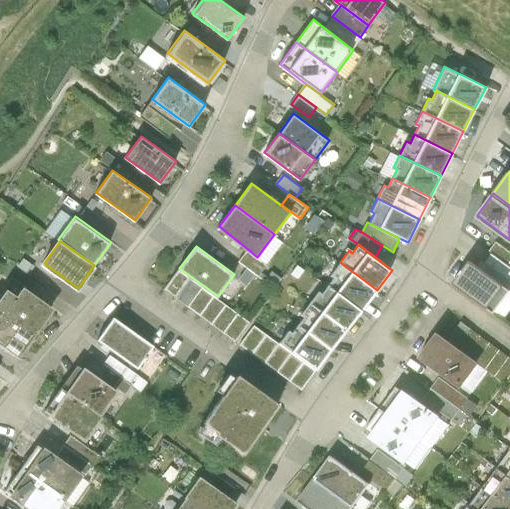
[(257,257),(250,251),(242,261),(259,274),(266,263),(257,257)]
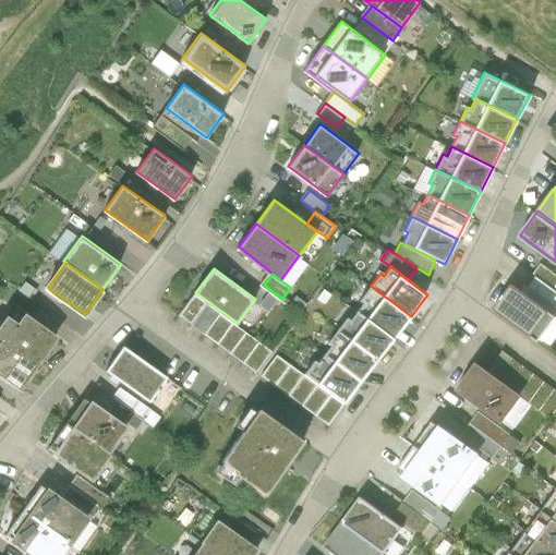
[(555,314),(514,282),(496,308),(540,340),(555,318),(555,314)]
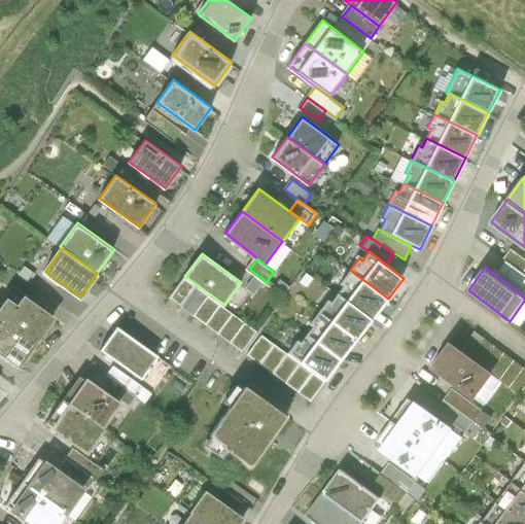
[(338,292),(373,319),(388,299),(350,270),(341,282),(344,284),(338,292)]
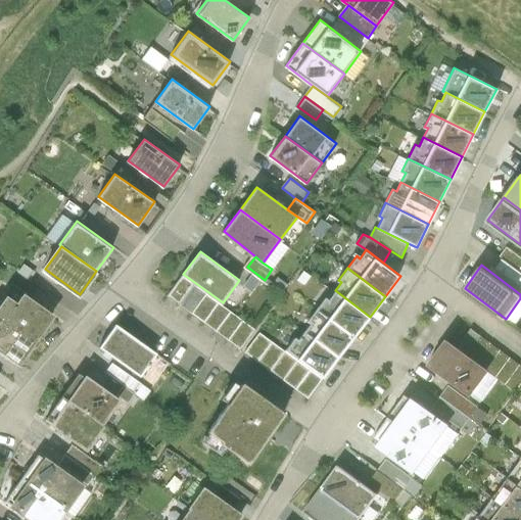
[(255,327),(223,302),(183,274),(169,293),(241,346),(255,327)]
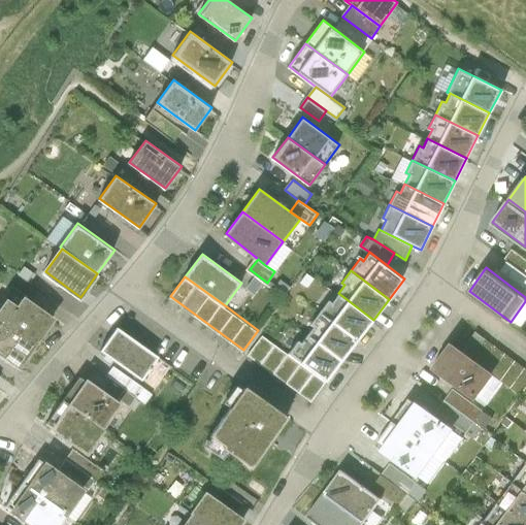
[(0,310),(0,315),(37,341),(54,318),(14,291),(0,310)]
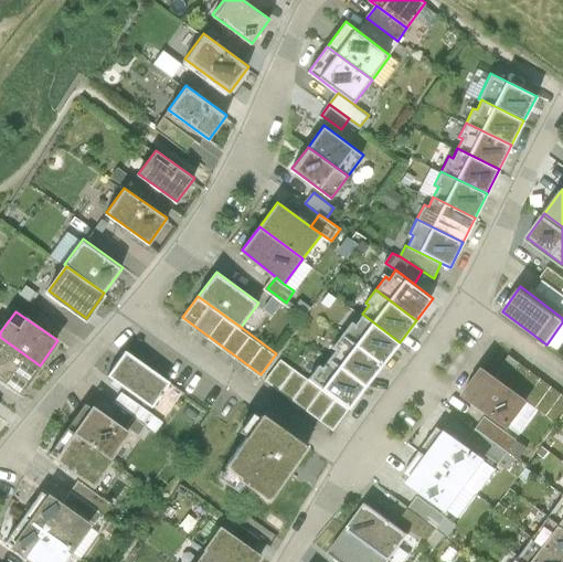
[(342,333),(383,364),(400,342),(362,314),(356,322),(352,320),(342,333)]
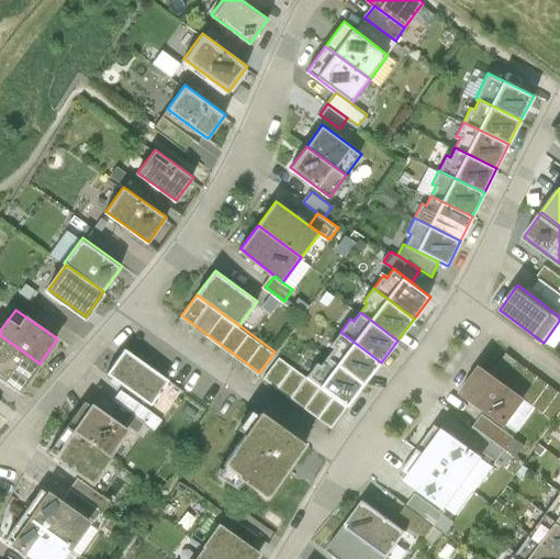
[(327,355),(365,383),(381,362),(340,332),(331,344),(334,346),(327,355)]
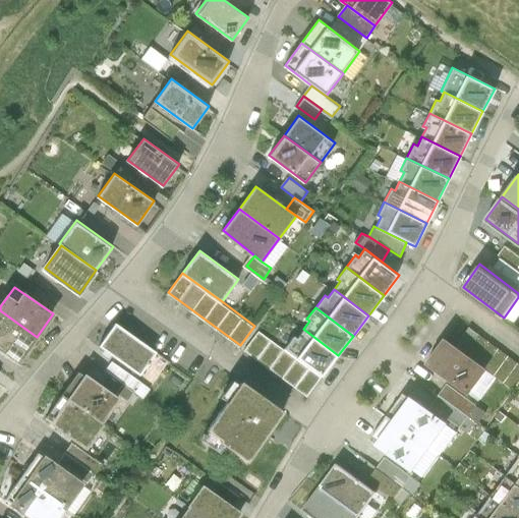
[(0,345),(19,359),(37,337),(0,310),(0,345)]
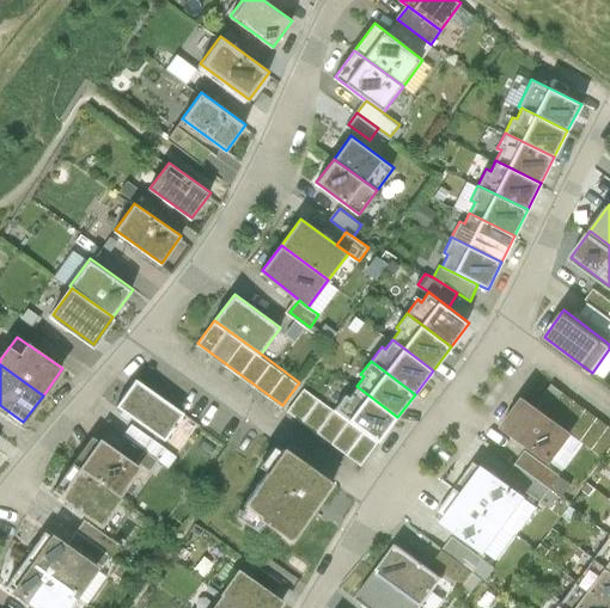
[(136,378),(117,404),(166,440),(185,412),(136,378)]
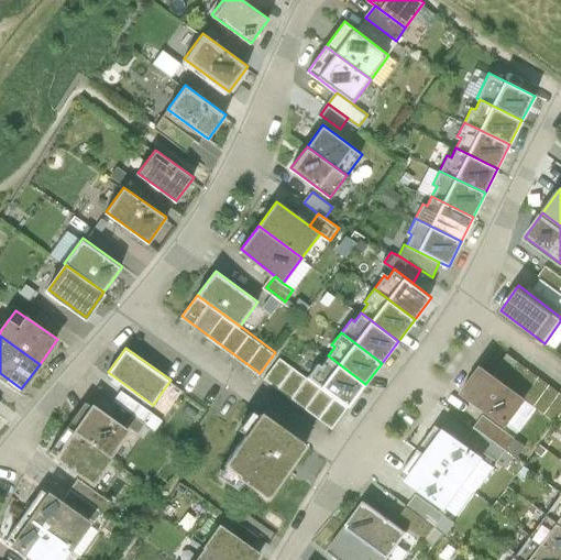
[(494,374),(527,397),(560,423),(560,391),(509,353),(494,374)]
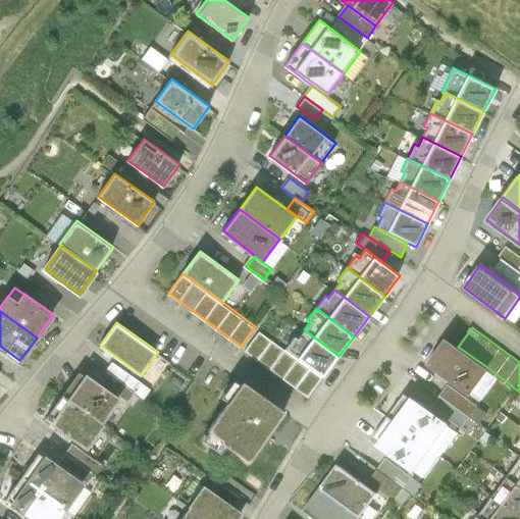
[(295,336),(286,349),(322,376),(339,356),(304,329),(298,339),(295,336)]
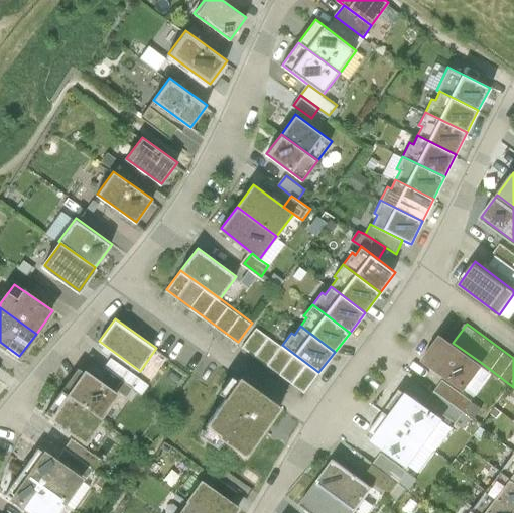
[(304,391),(318,372),(282,345),(257,327),(243,346),(304,391)]
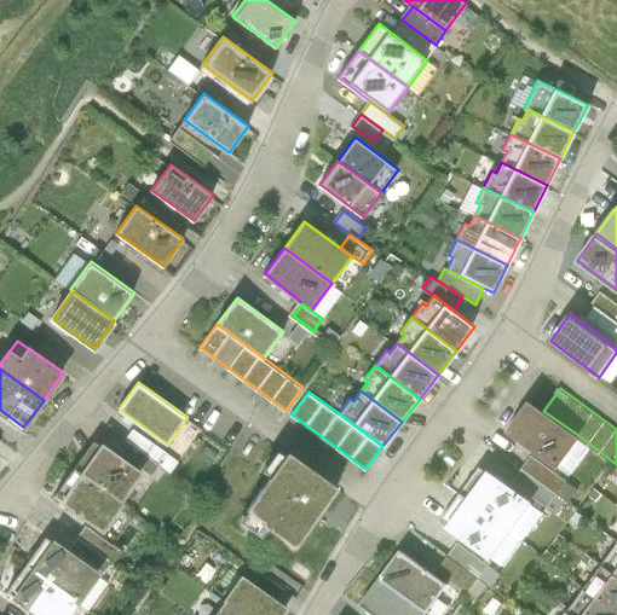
[(530,401),(509,428),(558,465),(580,436),(543,411),(530,401)]
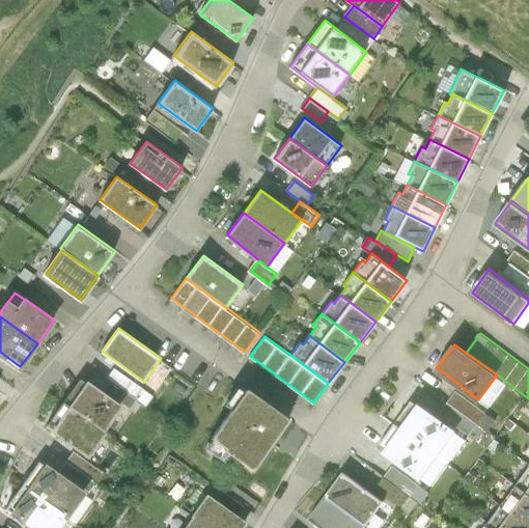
[(155,395),(115,367),(108,377),(147,405),(155,395)]
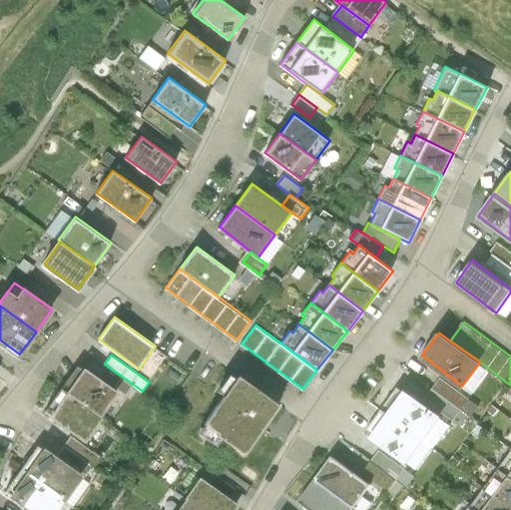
[(117,393),(78,366),(62,388),(101,416),(117,393)]
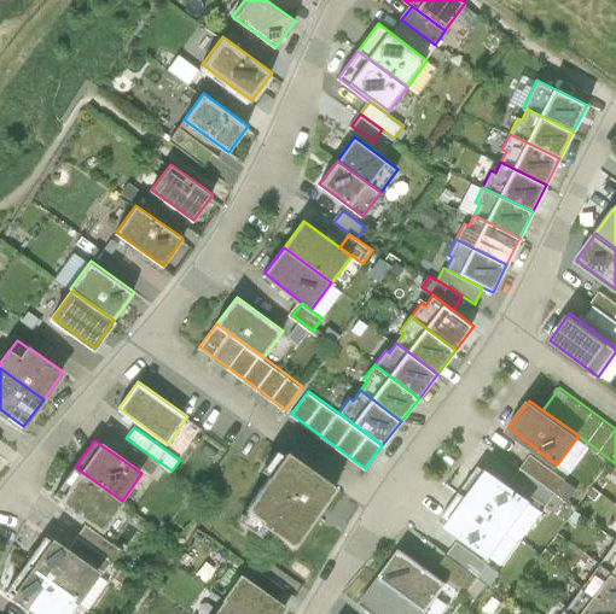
[(245,510),(295,545),(337,487),(288,452),(245,510)]
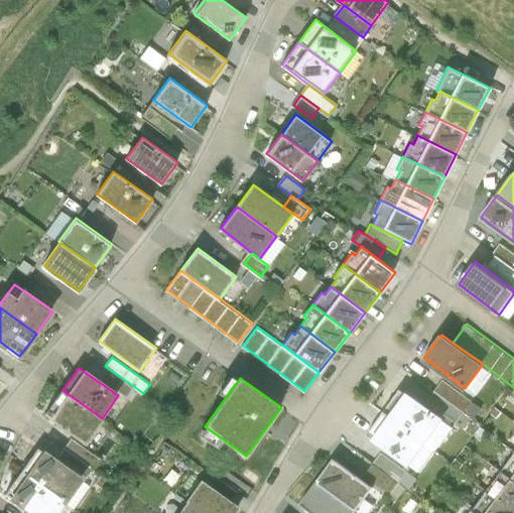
[(443,380),(436,390),(473,416),(474,417),(482,407),(443,380)]
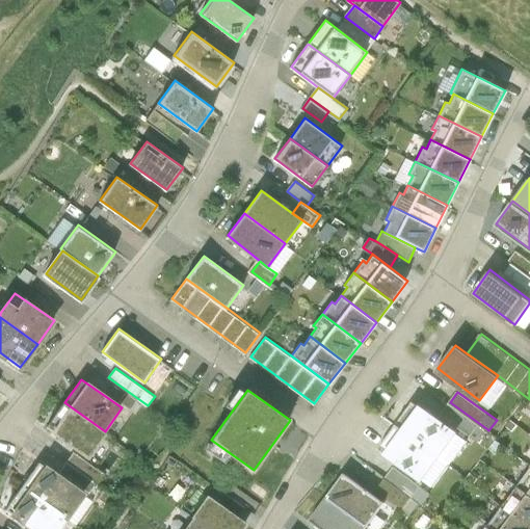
[(456,431),(415,400),(397,423),(439,454),(456,431)]
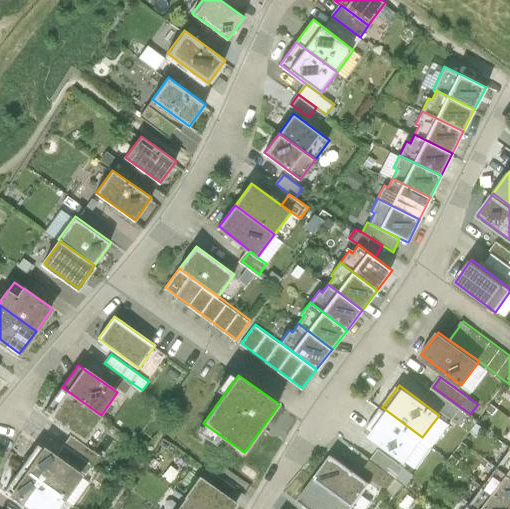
[(62,387),(46,410),(85,438),(101,415),(62,387)]
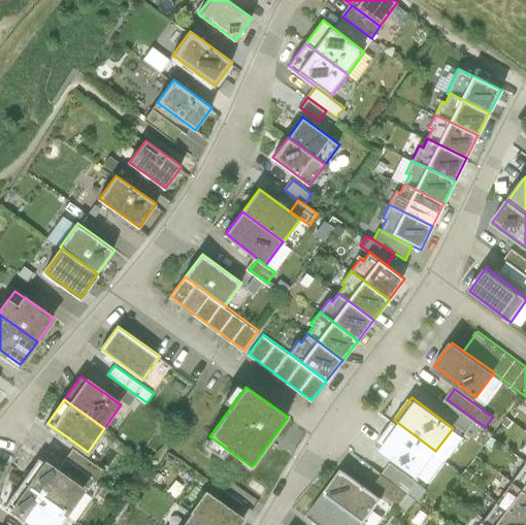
[(484,426),(447,399),(438,409),(475,436),(484,426)]
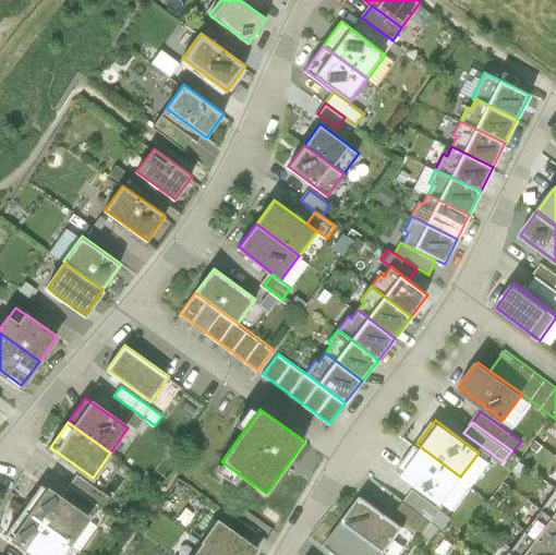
[(417,444),(399,469),(443,501),(460,477),(417,444)]
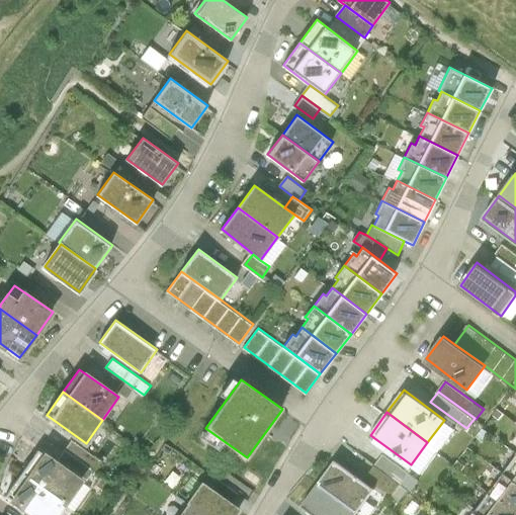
[(80,478),(39,449),(22,473),(64,502),(80,478)]
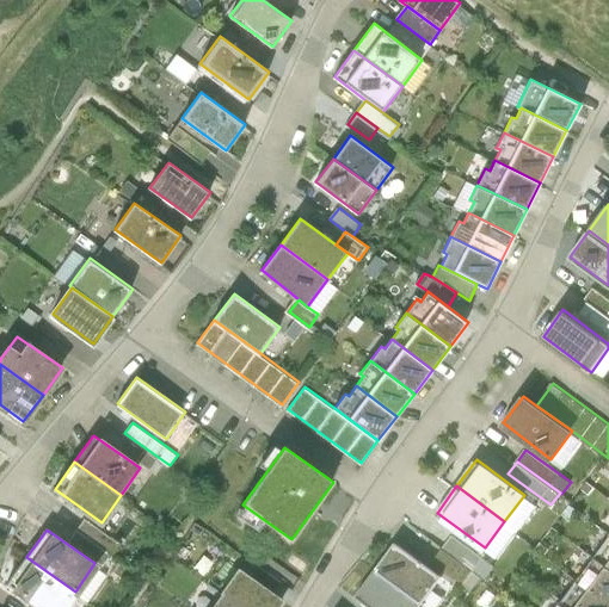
[(454,536),(444,549),(483,576),(486,578),(496,565),(454,536)]
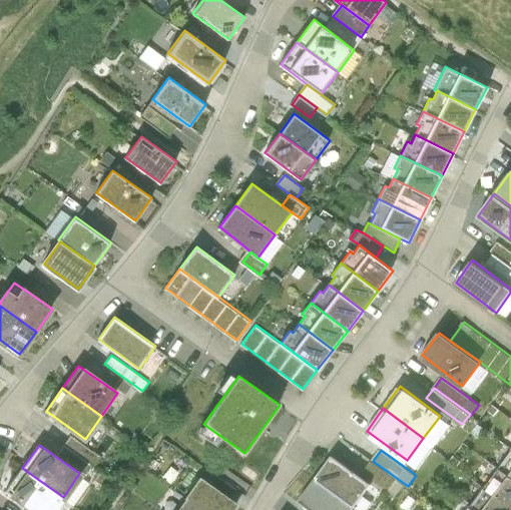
[(510,453),(500,468),(510,475),(510,453)]
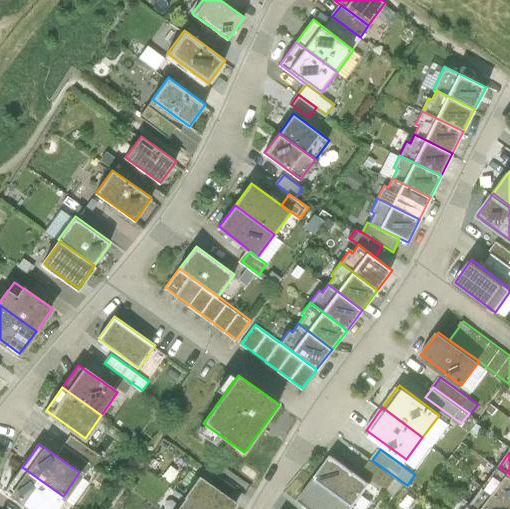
[(372,482),(333,453),(316,476),(355,505),(372,482)]
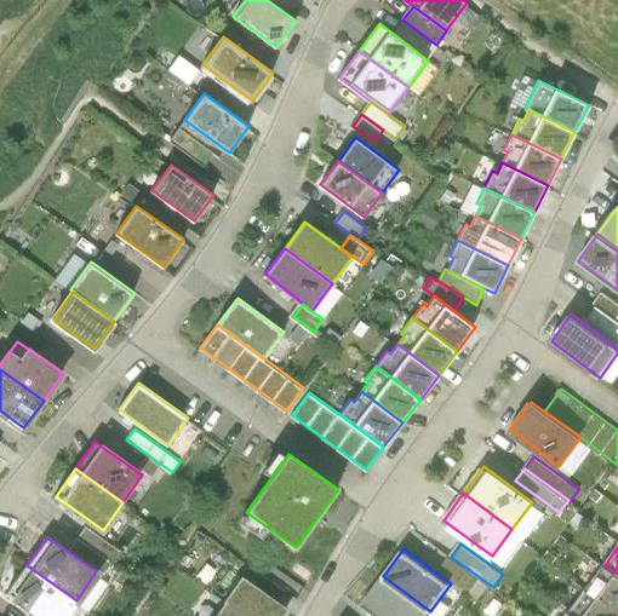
[(490,585),(451,557),(441,569),(480,597),(490,585)]
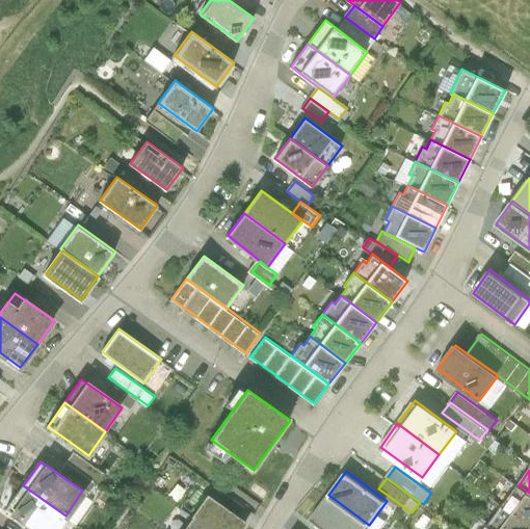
[(23,485),(6,508),(34,528),(55,528),(65,516),(23,485)]
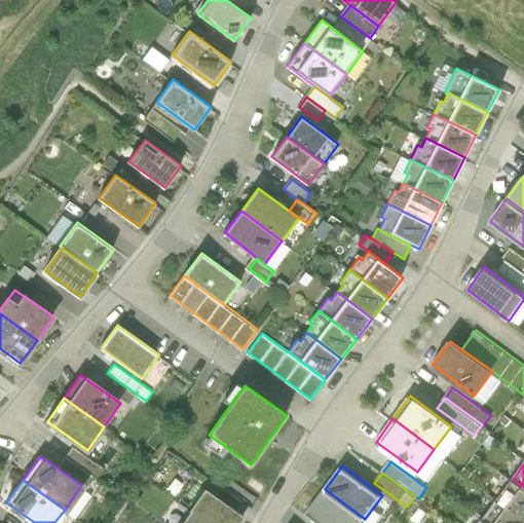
[(523,487),(513,480),(498,498),(523,517),(523,487)]
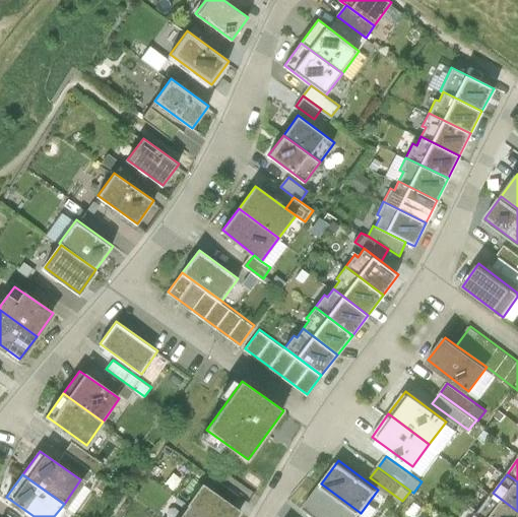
[(206,516),(236,516),(240,511),(203,483),(189,505),(206,516)]
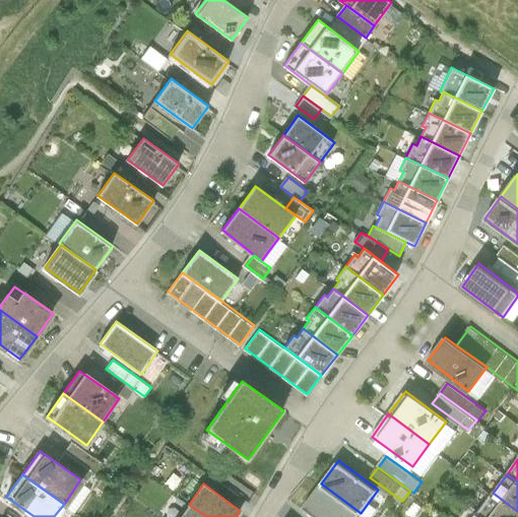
[(321,483),(304,506),(318,516),(357,516),(361,513),(321,483)]
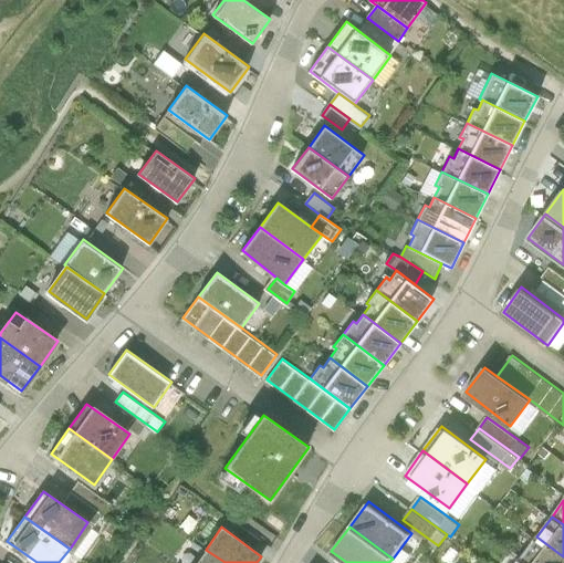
[(526,562),(563,562),(563,556),(536,537),(520,559),(526,562)]
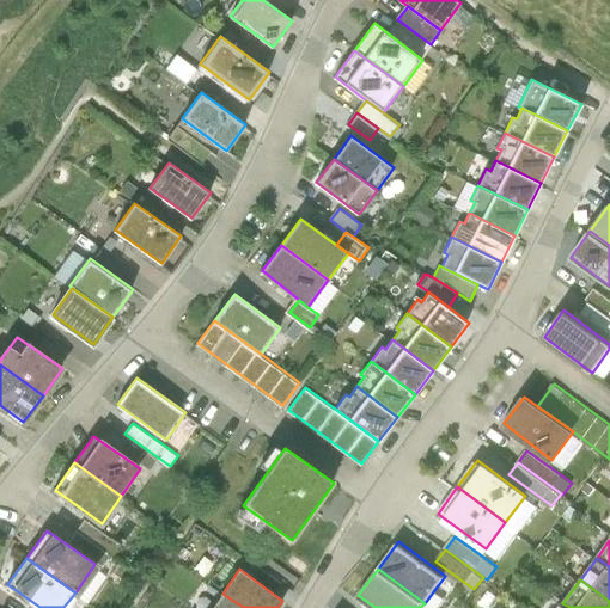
[(243,607),(223,594),(212,607),(243,607)]
